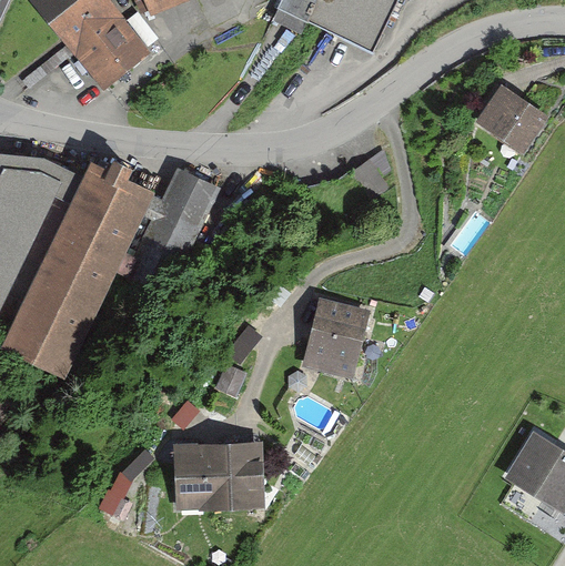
[(28,0),(62,42),(109,4),(106,0),(28,0)]
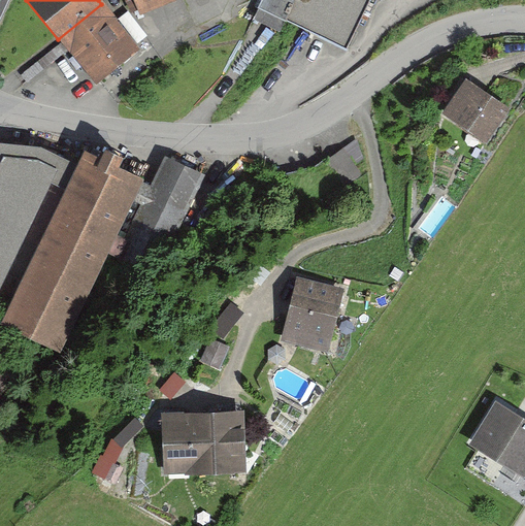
[(132,0),(137,12),(168,0),(132,0)]
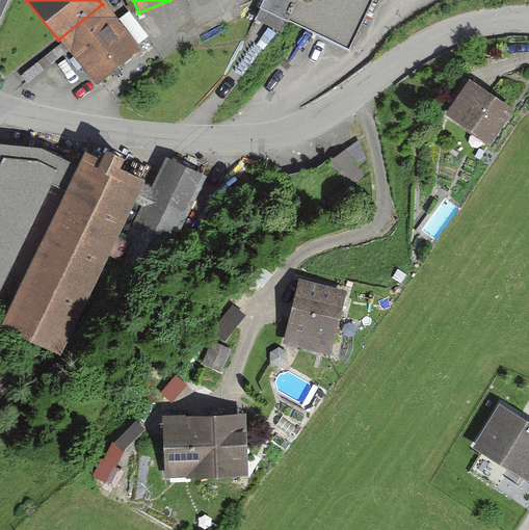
[(263,0),(260,8),(348,48),(371,0),(263,0)]
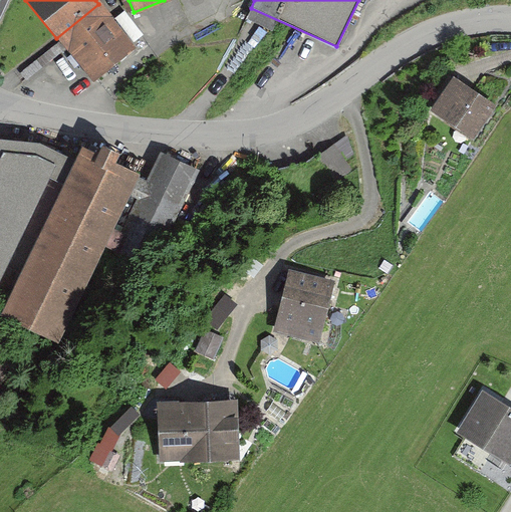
[(135,48),(98,4),(56,38),(92,81),(135,48)]
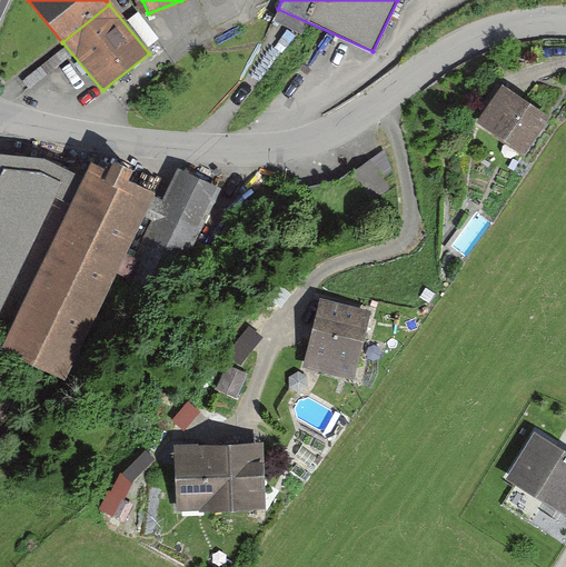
[(547,115),(500,83),(473,125),(518,156),(547,115)]
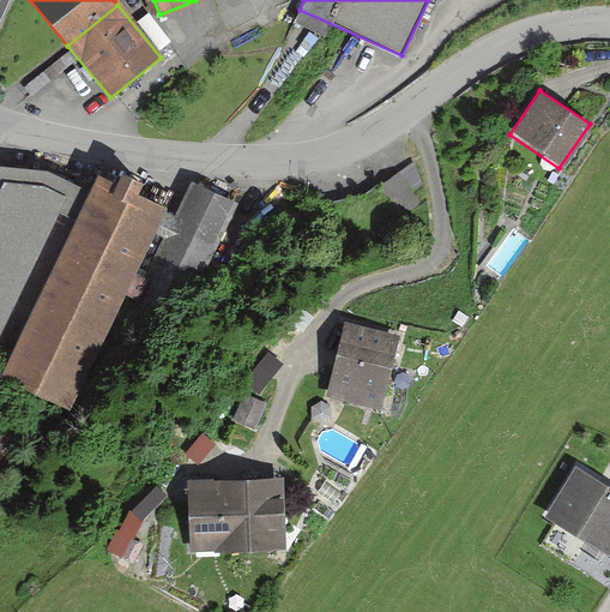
[(176,335),(236,203),(187,181),(174,210),(137,193),(142,183),(118,172),(113,185),(95,177),(86,196),(41,175),(0,169),(0,353),(6,355),(0,370),(0,377),(66,407),(112,306),(176,335)]
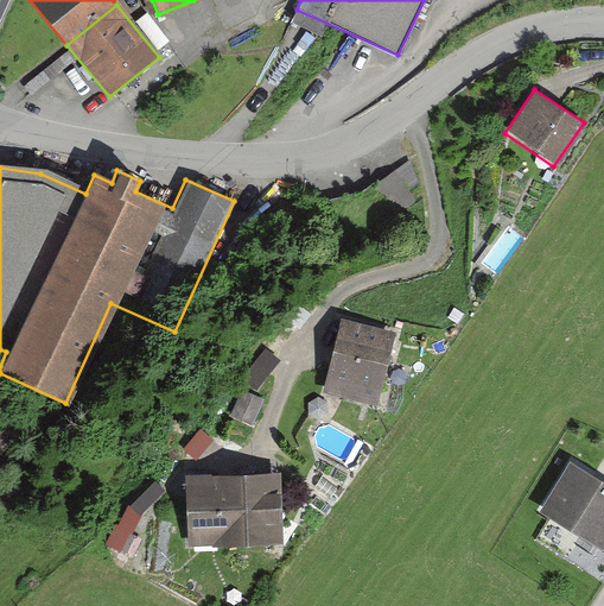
[(392,330),(341,319),(324,391),(375,403),(392,330)]
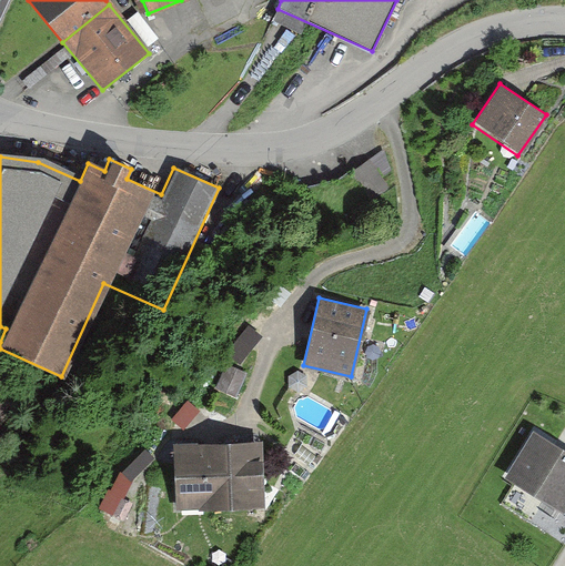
[(564,497),(564,450),(533,431),(503,479),(556,513),(564,497)]
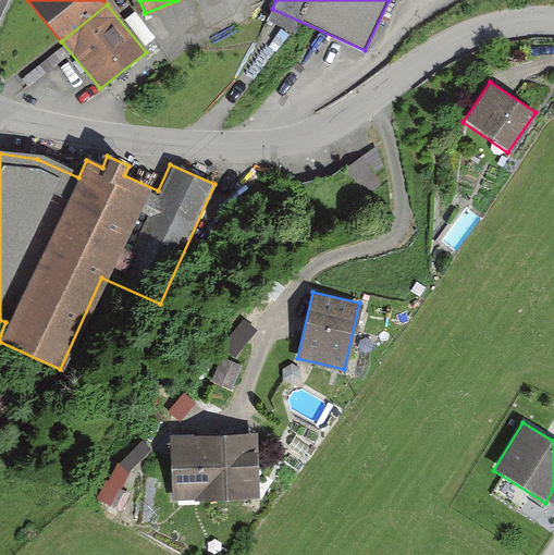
[(255,431),(170,432),(171,500),(256,497),(255,431)]
